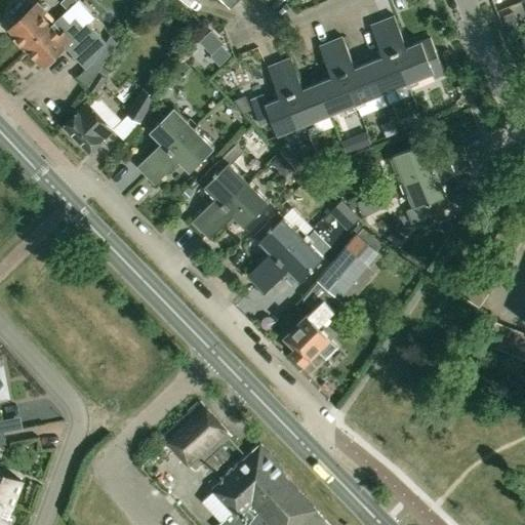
[(67,9),(76,0),(62,0),(59,2),(67,9)]
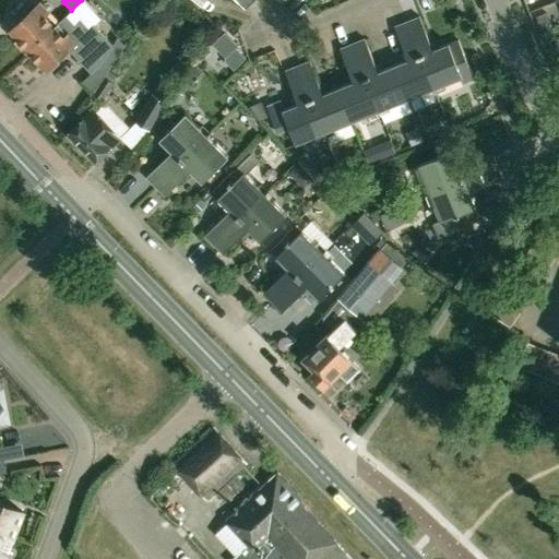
[(254,0),(237,0),(246,9),(256,0),(254,0)]
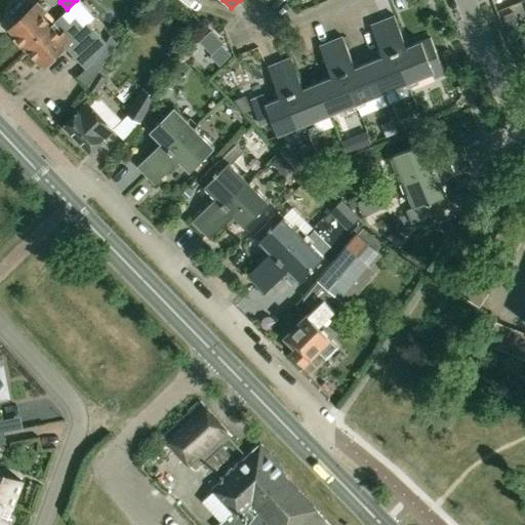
[(9,29),(26,47),(51,24),(43,15),(47,11),(38,1),(9,29)]
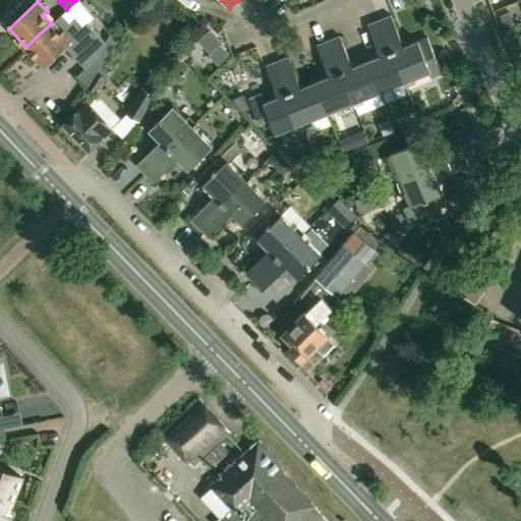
[(505,30),(515,25),(509,11),(500,15),(505,30)]
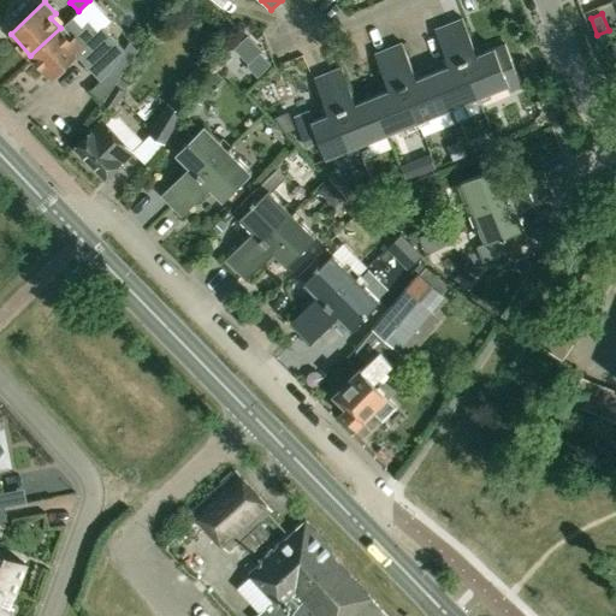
[(60,29),(60,28),(30,55),(52,78),(77,54),(100,80),(110,71),(124,48),(104,27),(99,31),(89,21),(83,27),(73,17),(60,29)]
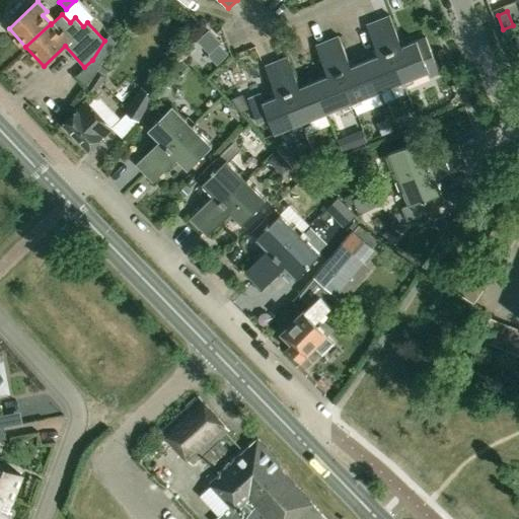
[(426,36),(416,41),(402,46),(389,14),(378,19),(403,82),(429,72),(431,77),(440,73),(426,36)]
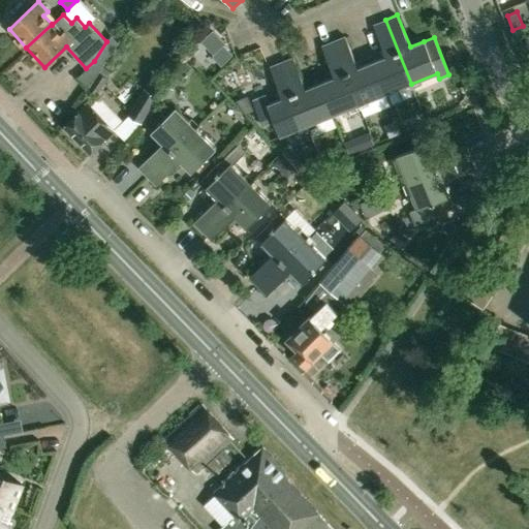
[(386,56),(372,62),(385,94),(411,84),(385,20),(373,25),(386,56)]
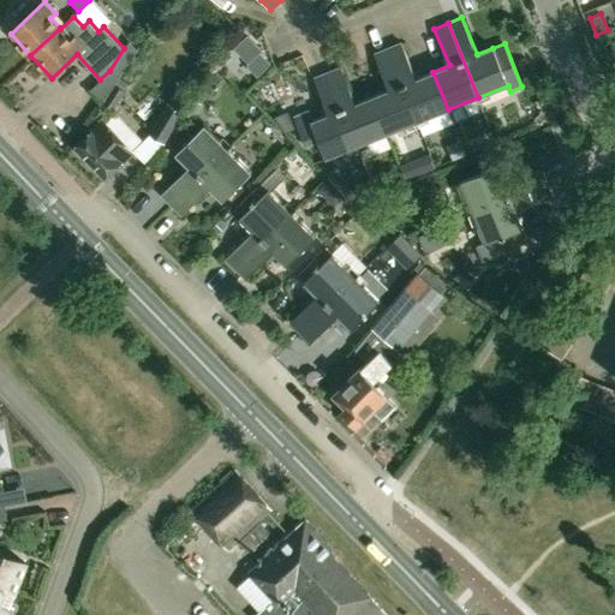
[(270,64),(260,52),(262,49),(248,35),(234,48),(249,61),(249,67),(257,76),(270,64)]
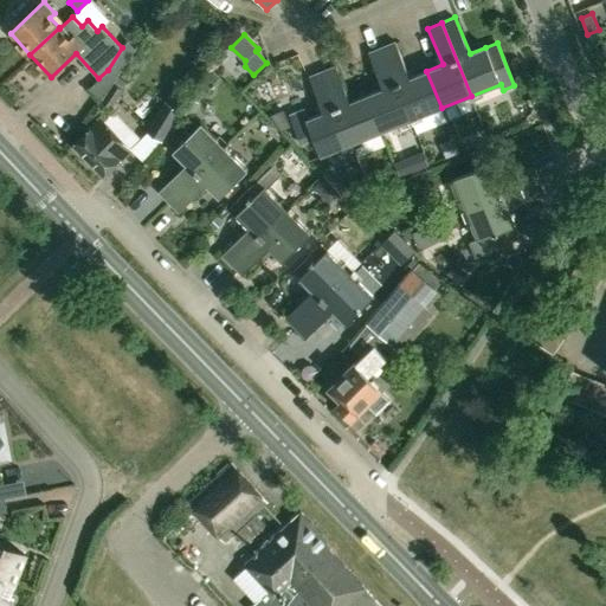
[(395,42),(382,46),(412,120),(442,108),(426,71),(410,77),(395,42)]
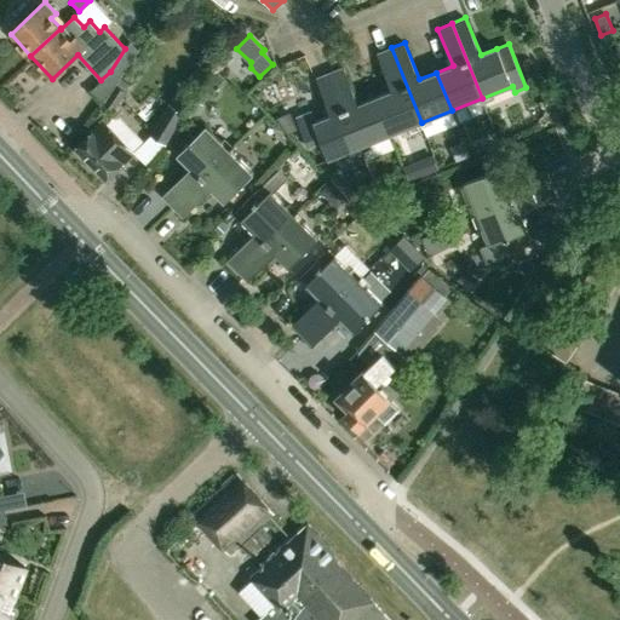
[(392,90),(375,97),(390,136),(422,122),(391,47),(377,53),(392,90)]
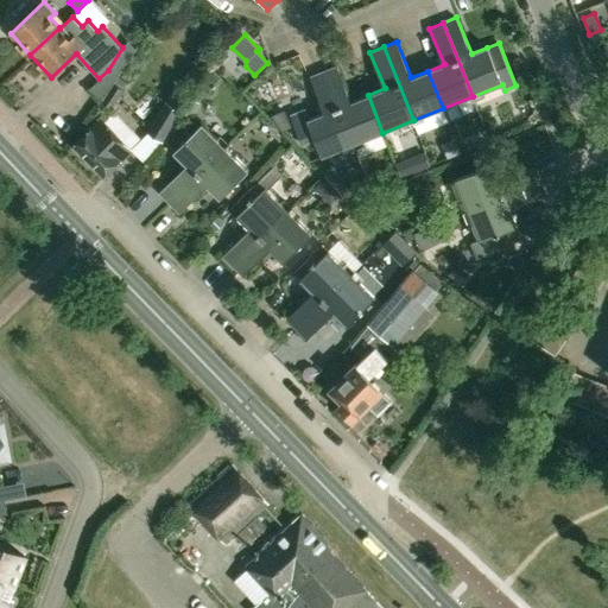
[(337,65),(323,71),(353,145),(382,133),(368,95),(352,101),(337,65)]
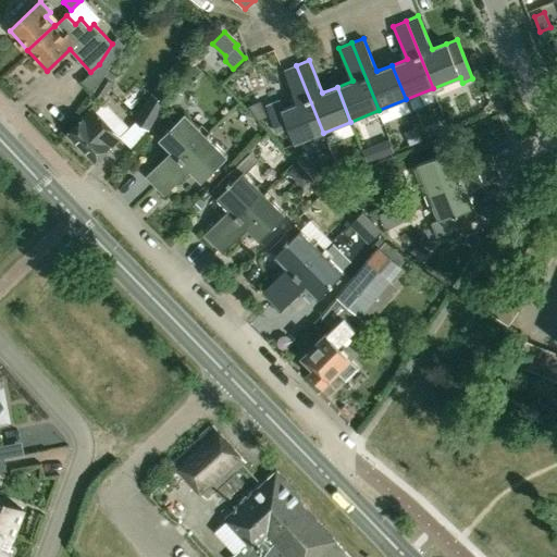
[(295,144),(323,133),(296,65),(284,70),(297,103),(284,109),(280,99),(265,104),(277,134),(289,130),(295,144)]
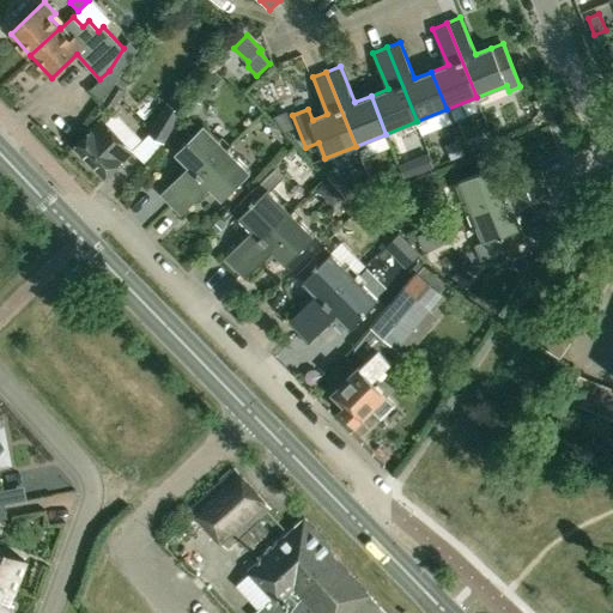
[(102,102),(107,104),(114,108),(129,85),(119,78),(102,102)]
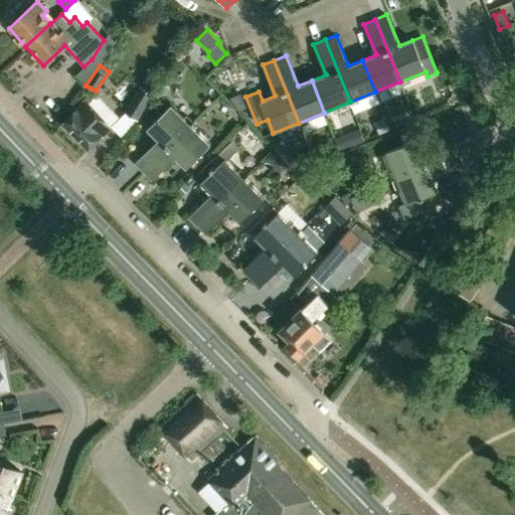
[(424,94),(439,89),(435,75),(420,80),(424,94)]
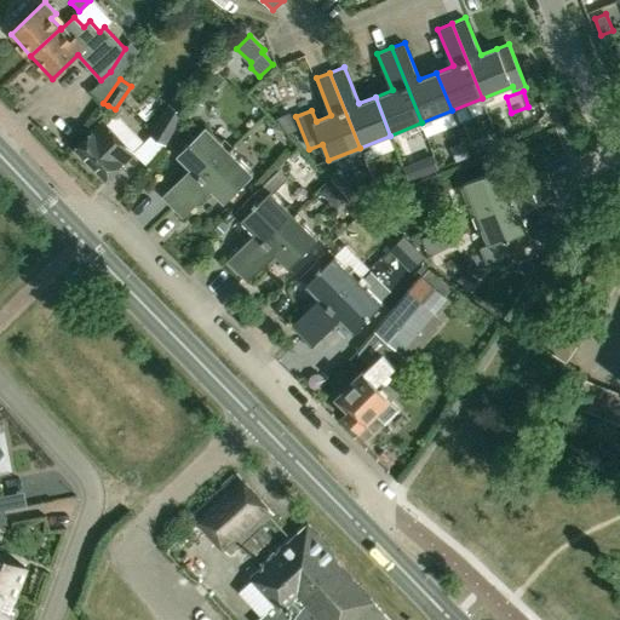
[(187,101),(172,93),(150,133),(165,141),(187,101)]
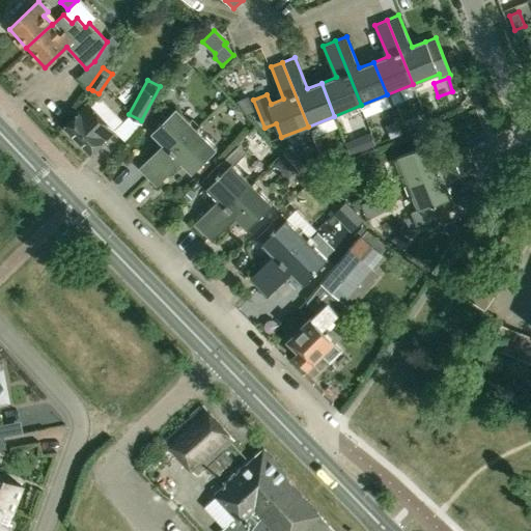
[(255,110),(252,104),(249,98),(249,96),(238,102),(247,114),(255,110)]
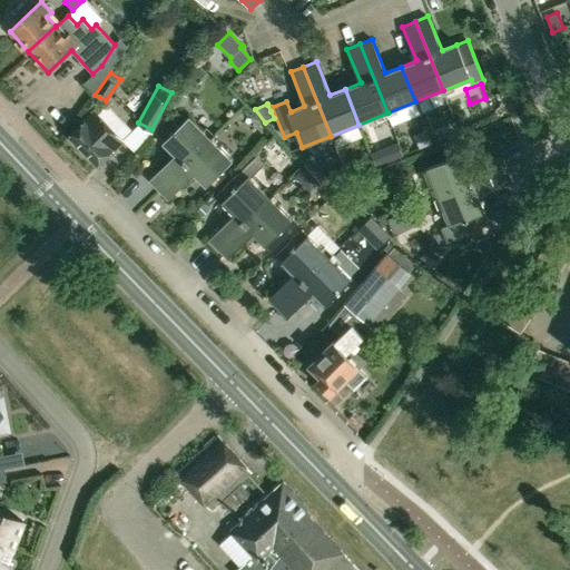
[(98,165),(124,139),(96,110),(69,135),(98,165)]
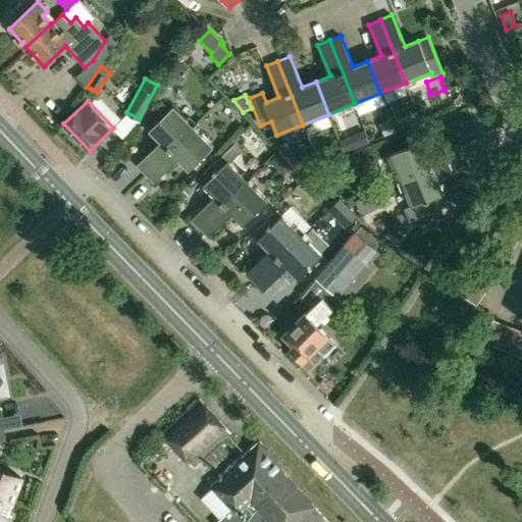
[(137,165),(146,174),(185,136),(194,126),(173,106),(150,131),(161,141),(137,165)]
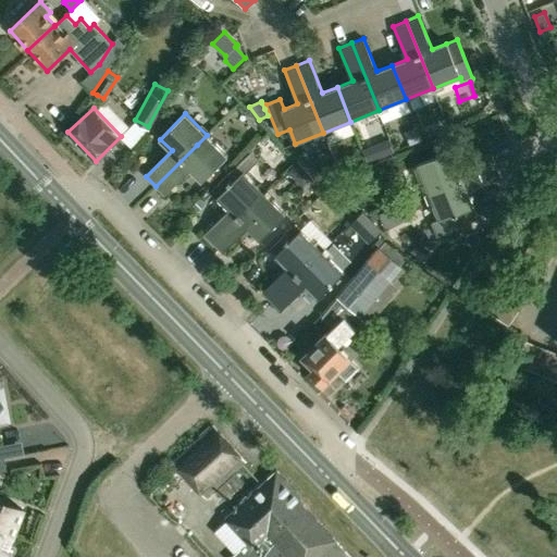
[(409,145),(421,140),(417,127),(405,133),(409,145)]
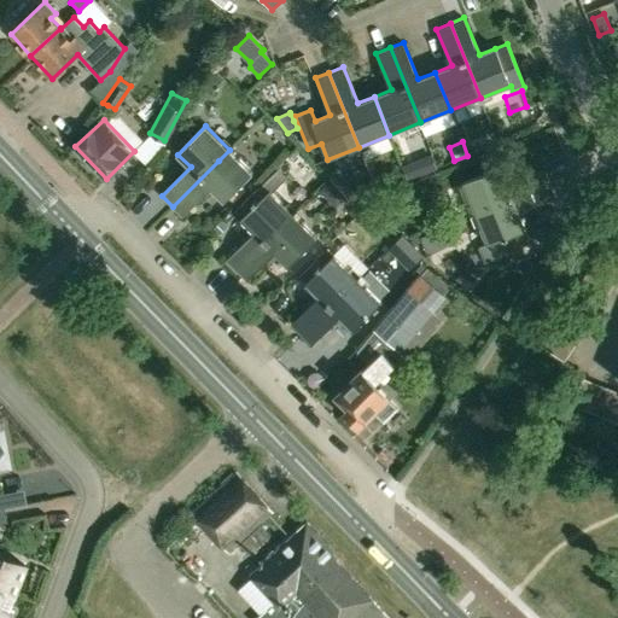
[(228,197),(252,173),(229,150),(219,161),(173,207),(182,216),(211,188),(225,202),(228,197)]
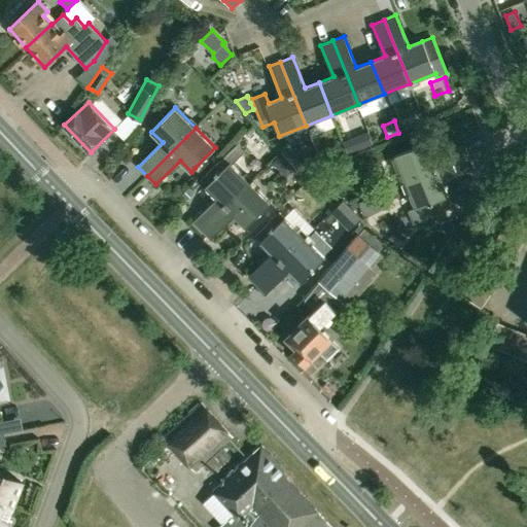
[(290,141),(296,154),(323,141),(317,128),(290,141)]
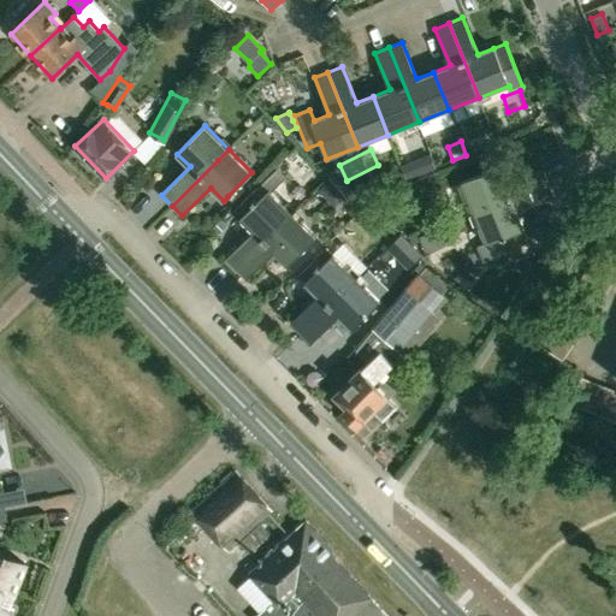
[(418,159),(401,165),(402,165),(407,179),(424,173),(422,172),(418,159)]
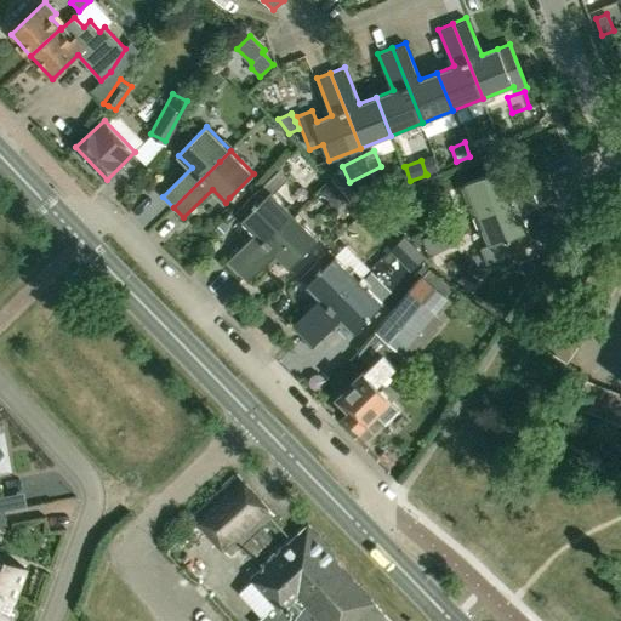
[(466,183),(478,215),(553,183),(547,170),(511,184),(503,169),(466,183)]
